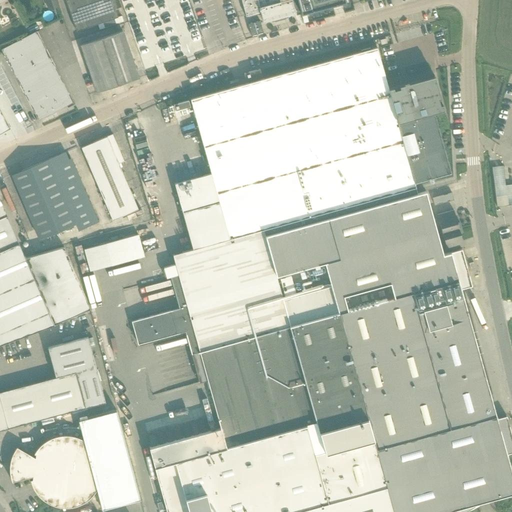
[(44,0),(48,11),(58,7),(55,0),(44,0)]
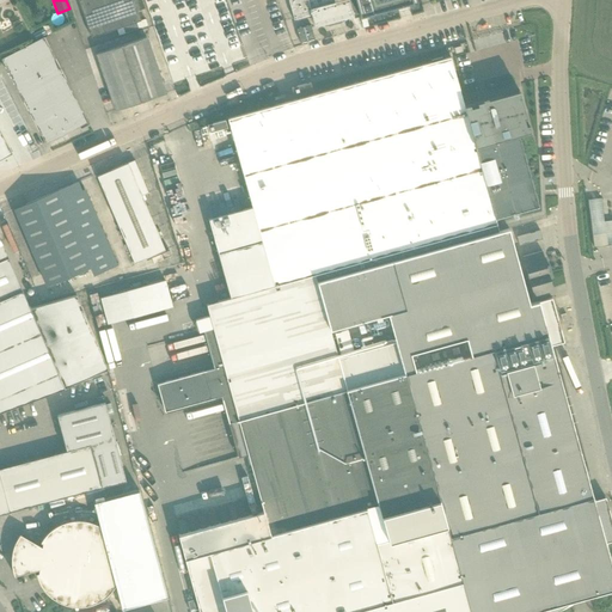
[(78,0),(91,37),(122,26),(124,34),(138,29),(135,22),(140,20),(133,0),(78,0)]
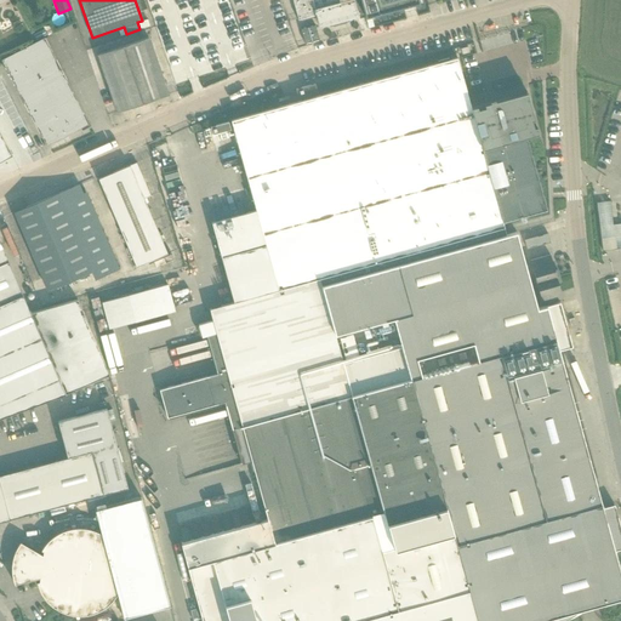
[(136,0),(141,12),(148,10),(144,0),(136,0)]
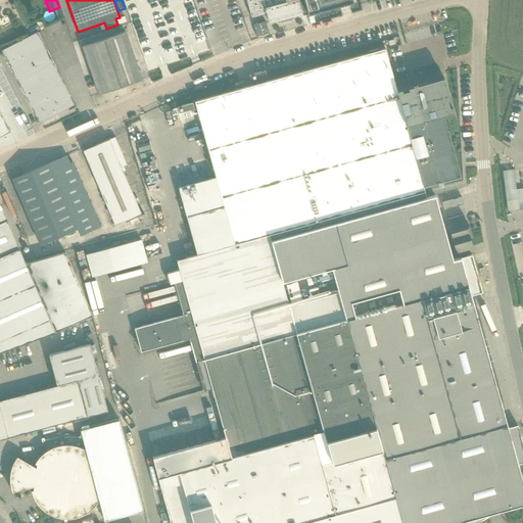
[(183,0),(128,0),(148,69),(199,55),(183,0)]
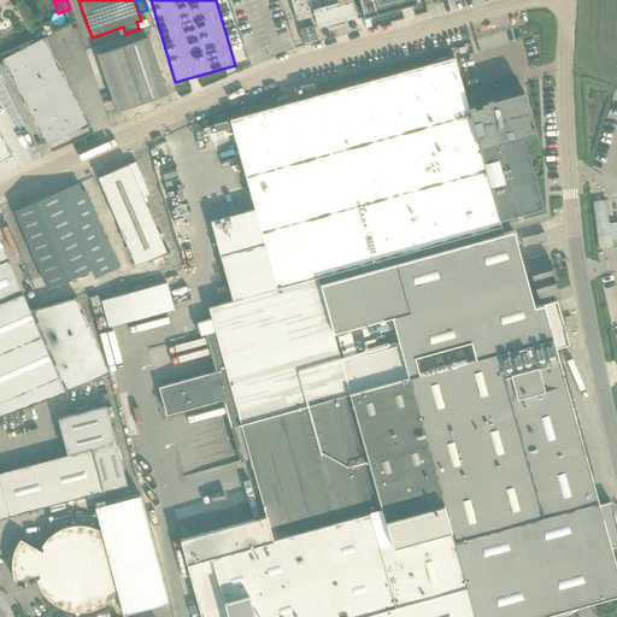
[(245,57),(286,45),(271,0),(229,0),(241,41),(229,45),(234,58),(239,57),(235,47),(241,45),(245,57)]
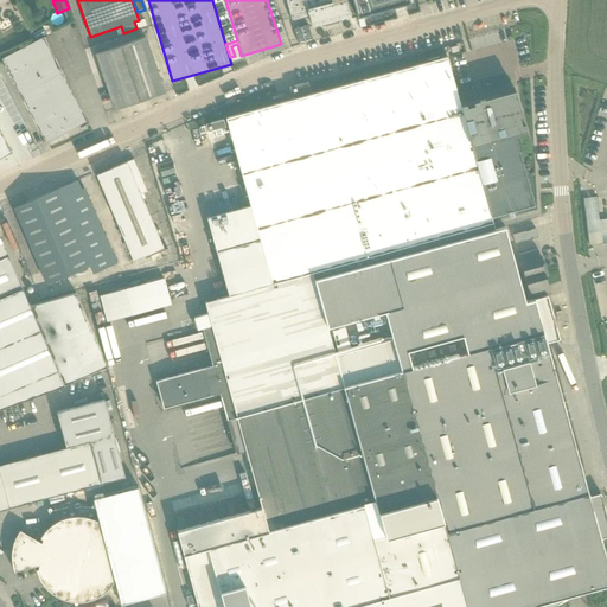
[(285,0),(291,18),(291,20),(293,19),(294,19),(294,17),(306,13),(306,16),(310,14),(312,25),(325,21),(325,24),(338,21),(337,19),(349,16),(344,0),(308,0),(306,1),(305,0),(285,0)]
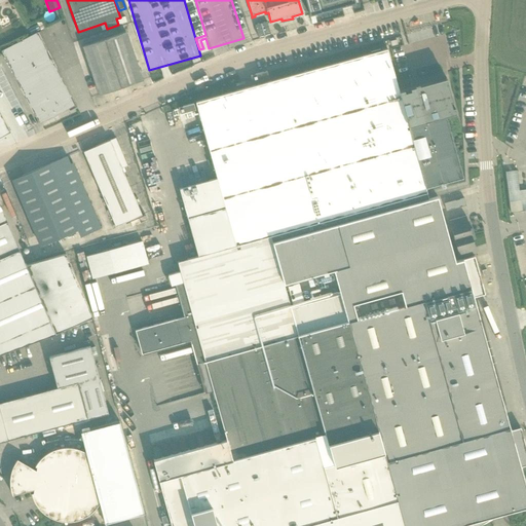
[(256,25),(255,26),(258,37),(259,36),(269,34),(266,22),(256,25)]
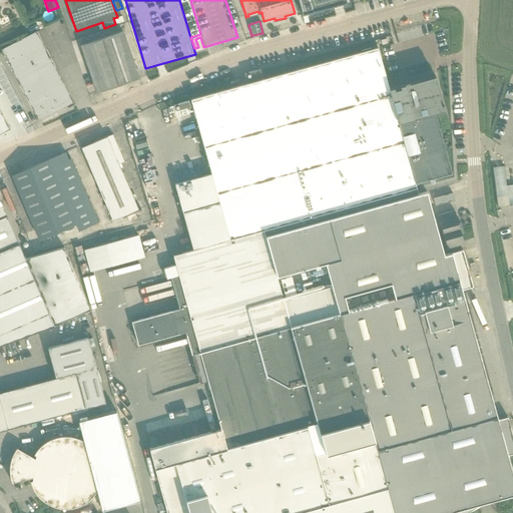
[(41,33),(50,56),(60,52),(50,29),(41,33)]
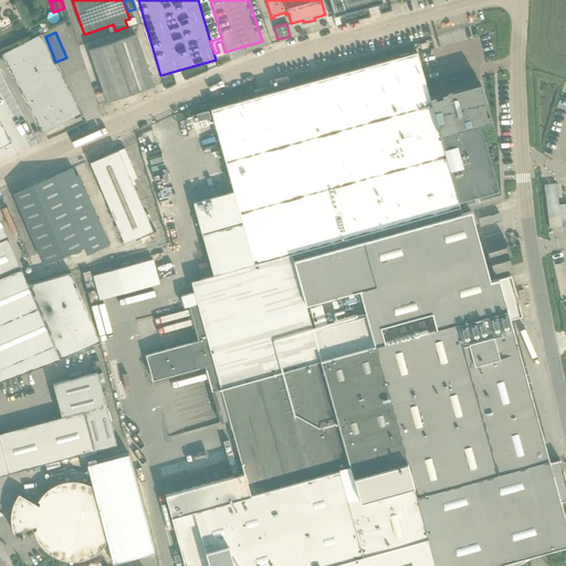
[(1,55),(37,124),(42,133),(81,113),(40,34),(33,39),(1,55)]
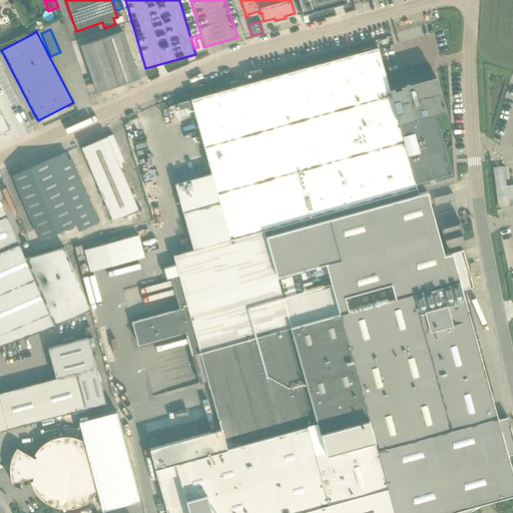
[(81,45),(96,92),(97,92),(138,78),(122,31),(81,45)]
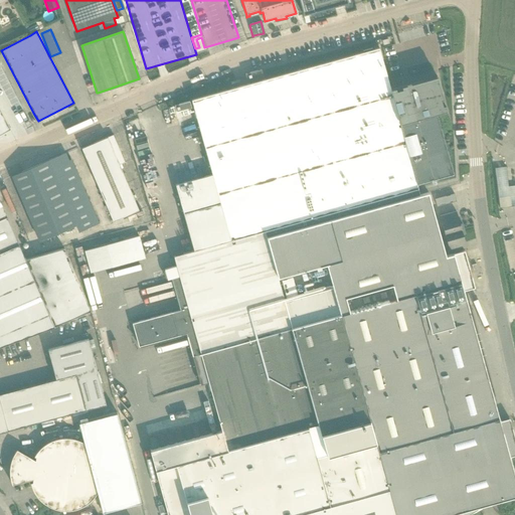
[(492,394),(464,291),(463,290),(461,282),(396,299),(349,312),(330,317),(328,309),(337,307),(333,288),(284,301),(278,278),(265,231),(417,189),(417,188),(416,184),(416,182),(452,173),(435,114),(437,114),(447,111),(437,76),(410,83),(409,81),(405,82),(406,84),(390,89),(378,47),(264,79),(191,100),(212,174),(175,184),(181,204),(193,250),(173,255),(176,266),(167,269),(164,269),(167,280),(170,279),(171,279),(179,307),(180,310),(186,333),(187,337),(187,336),(192,356),(197,374),(198,376),(200,384),(208,381),(221,431),(216,432),(149,450),(154,470),(167,514),(448,514),(450,514),(468,514),(478,509),(477,507),(514,496),(514,477),(509,457),(514,455),(514,440),(509,418),(500,421),(492,394)]
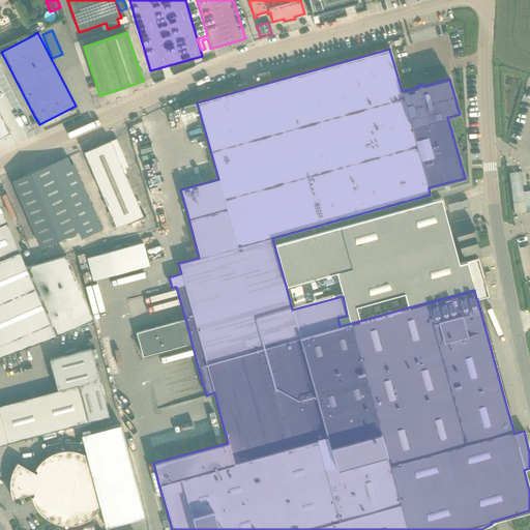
[(270,78),(268,71),(252,76),(254,83),(270,78)]
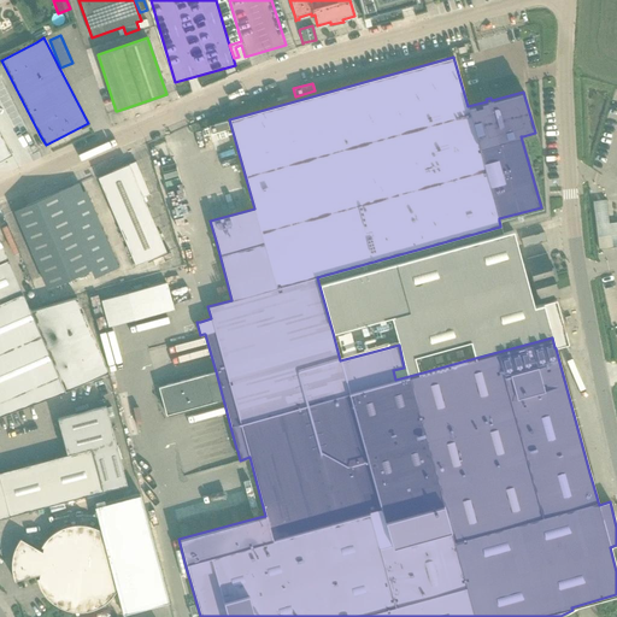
[(211,134),(229,129),(227,121),(209,125),(211,134)]
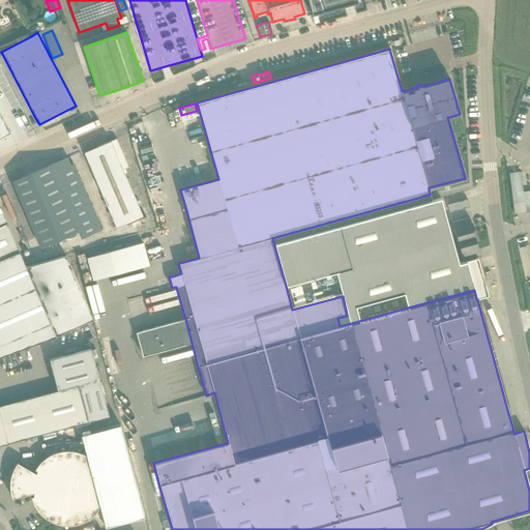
[(0,137),(1,137),(0,134),(0,125),(4,123),(9,133),(10,131),(0,113),(0,137)]
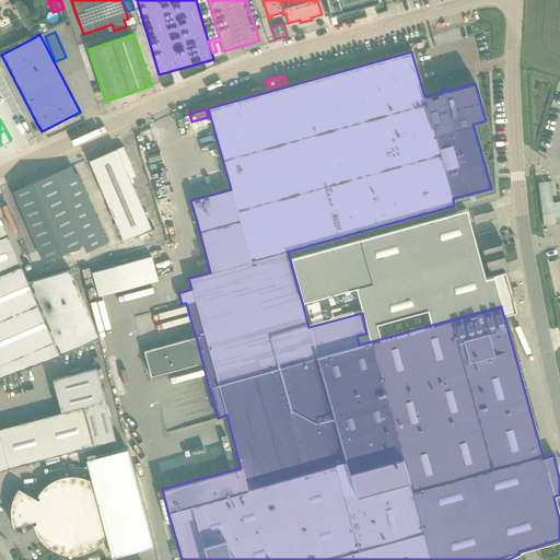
[(123,147),(89,161),(123,241),(151,229),(129,179),(136,176),(123,147)]
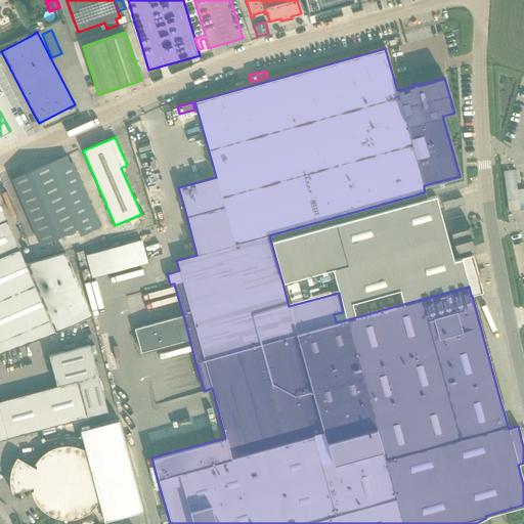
[(64,157),(12,179),(15,188),(40,245),(77,229),(80,235),(98,227),(73,164),(69,166),(64,157)]
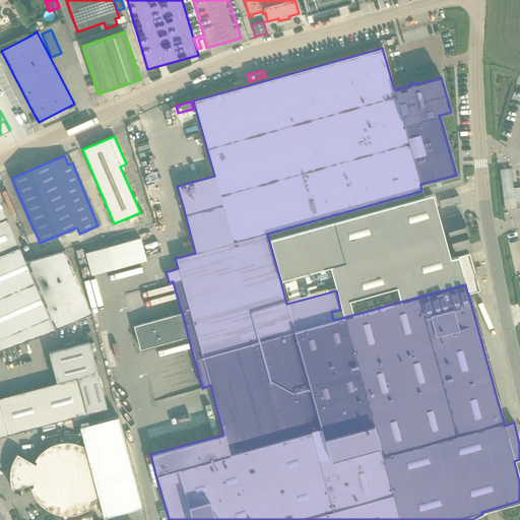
[(511,169),(499,170),(504,210),(516,208),(511,169)]
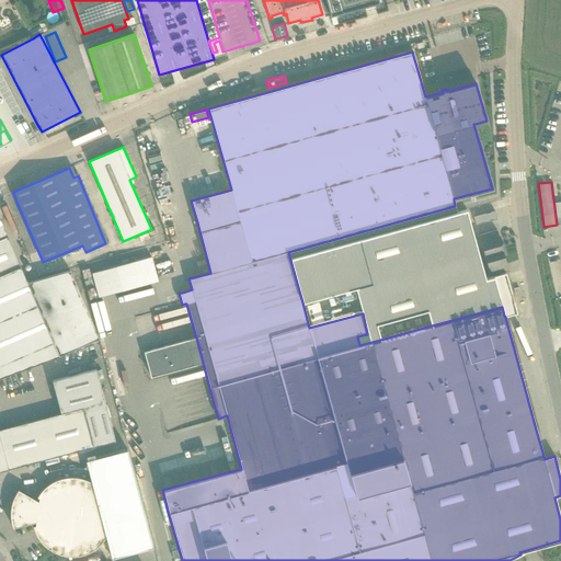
[(432,325),(502,306),(502,307),(504,316),(516,313),(505,273),(494,276),(485,278),(466,209),(457,212),(455,205),(455,206),(288,252),(302,302),(355,287),(363,313),(367,334),(357,336),(359,345),(380,340),(376,324),(427,310),(432,325)]
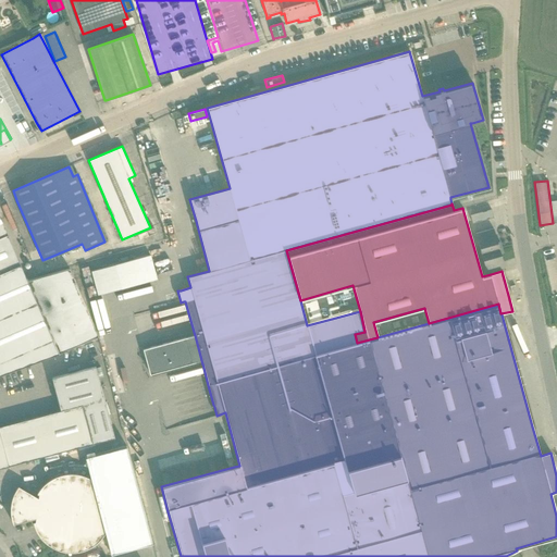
[(470,215),(472,223),(493,218),(491,210),(470,215)]
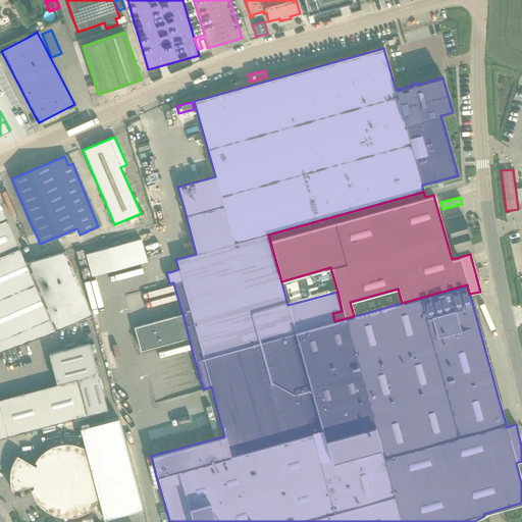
[(25,262),(0,202),(0,310),(11,336),(50,320),(54,330),(92,314),(65,252),(25,262)]
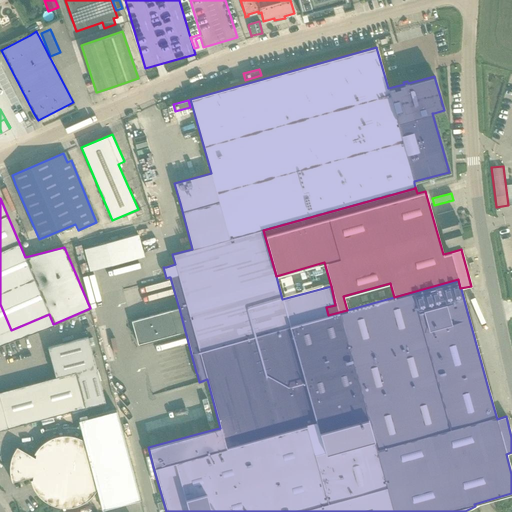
[(437,215),(442,233),(461,227),(459,222),(457,223),(453,210),(437,215)]
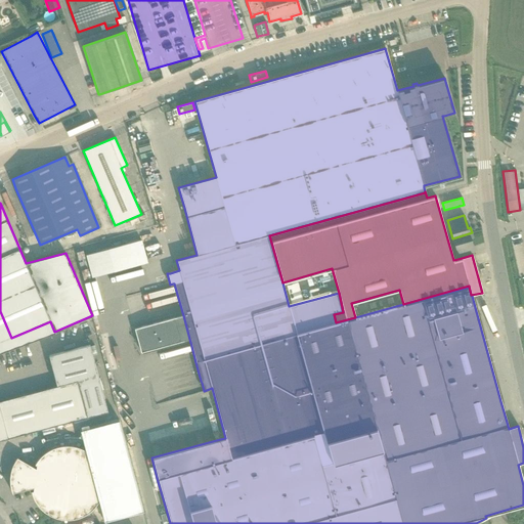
[(472,232),(452,238),(457,257),(474,252),(471,238),(473,237),(472,232)]
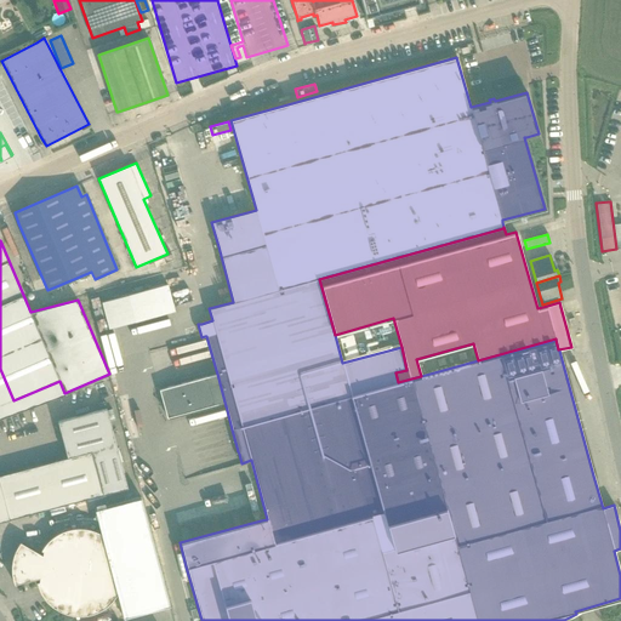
[(166,283),(98,300),(104,328),(174,311),(166,283)]
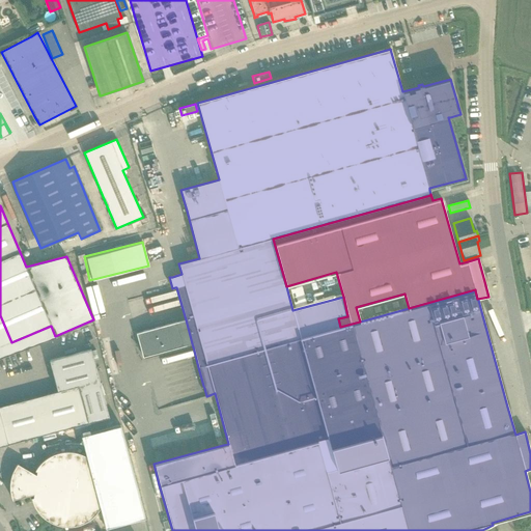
[(301,287),(290,289),(295,307),(306,304),(301,287)]
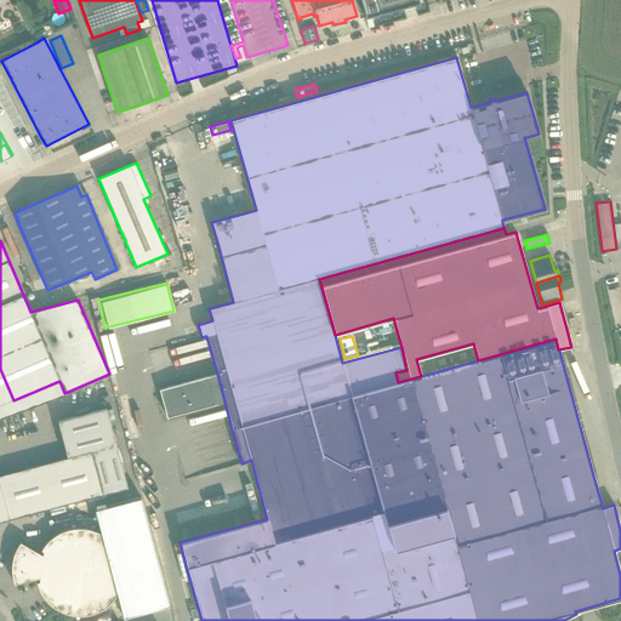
[(13,400),(0,369),(0,417),(64,394),(64,393),(60,381),(13,400)]
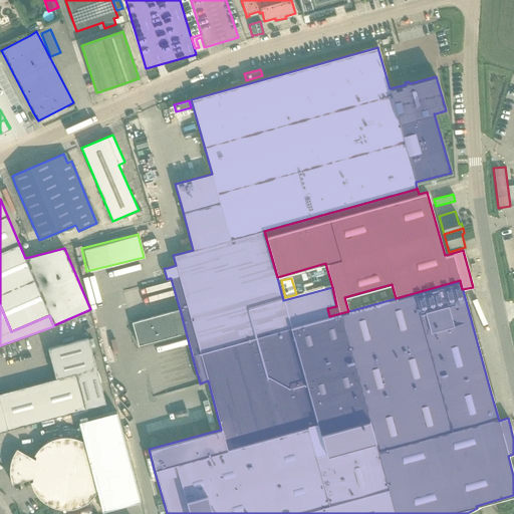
[(179,309),(171,312),(132,322),(139,345),(177,334),(186,332),(180,309),(179,309)]
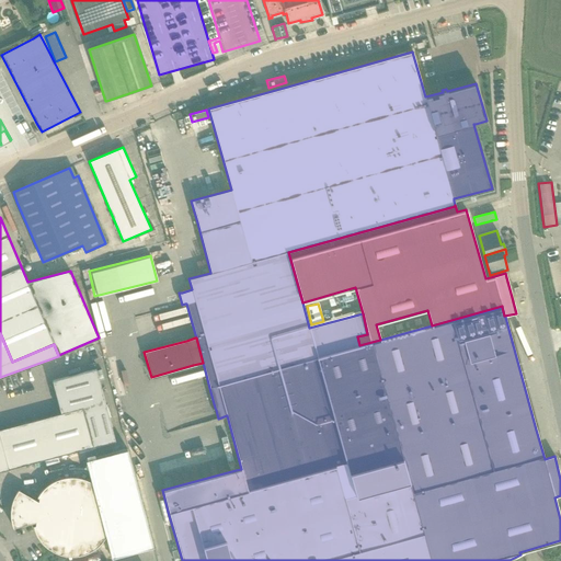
[(60,413),(0,428),(0,471),(115,441),(95,369),(52,381),(60,413)]
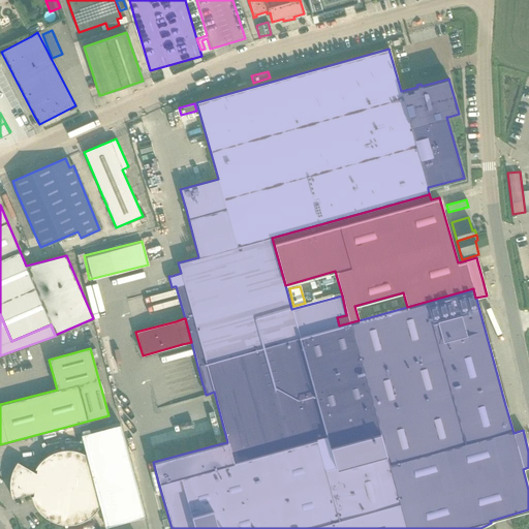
[(10,492),(12,498),(33,492),(33,496),(31,496),(33,501),(35,506),(38,510),(42,515),(48,519),(53,521),(58,523),(63,524),(69,524),(74,524),(80,522),(88,519),(94,514),(98,507),(101,502),(118,512),(120,508),(122,504),(124,500),(124,496),(125,492),(125,487),(124,483),(123,478),(122,476),(104,480),(103,478),(102,474),(100,470),(98,466),(95,463),(92,460),(89,457),(85,455),(81,453),(76,450),(72,450),(68,449),(64,449),(59,450),(55,452),(51,454),(48,456),(43,458),(40,461),(38,464),(35,468),(33,471),(18,462),(13,467),(11,473),(10,479),(9,486),(10,492)]
